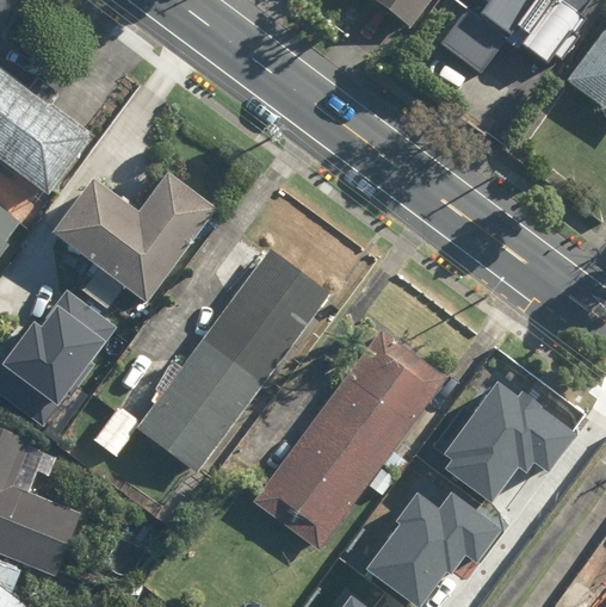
[(369,0),(385,16),(400,0),(369,0)]
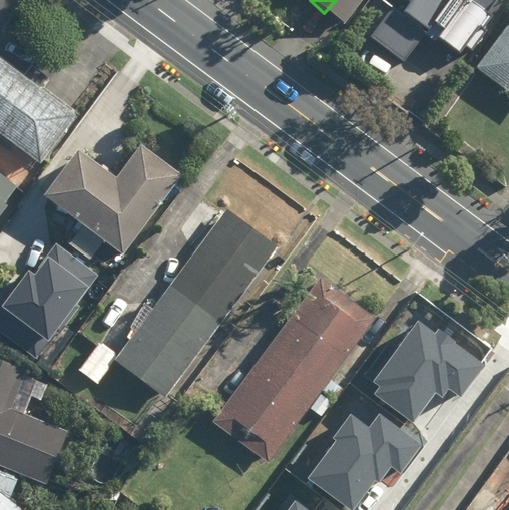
[(392,3),(368,36),(403,62),(426,30),(467,60),(490,28),(482,22),(497,0),(404,0),(399,7),(392,3)]
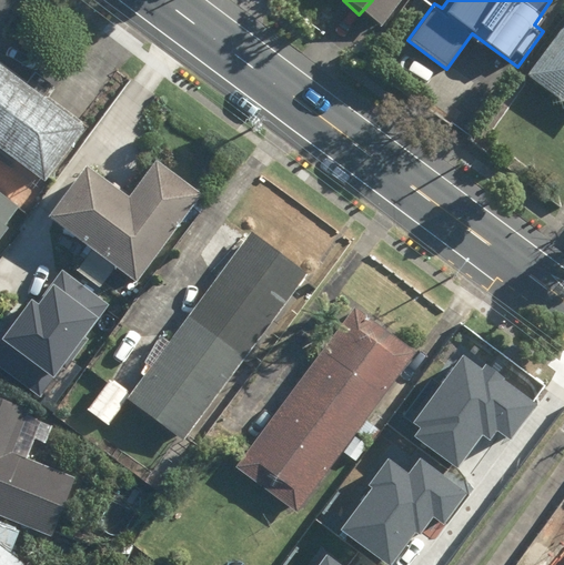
[(563,19),(523,72),(563,103),(563,19)]
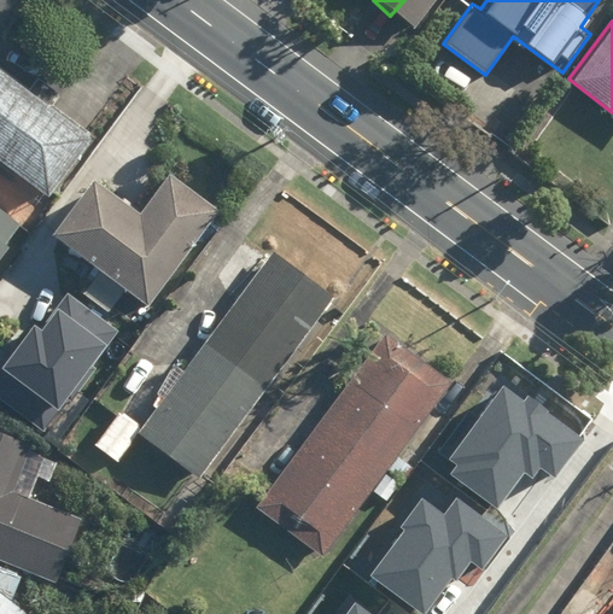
[(0,79),(0,168),(46,202),(88,142),(0,79)]
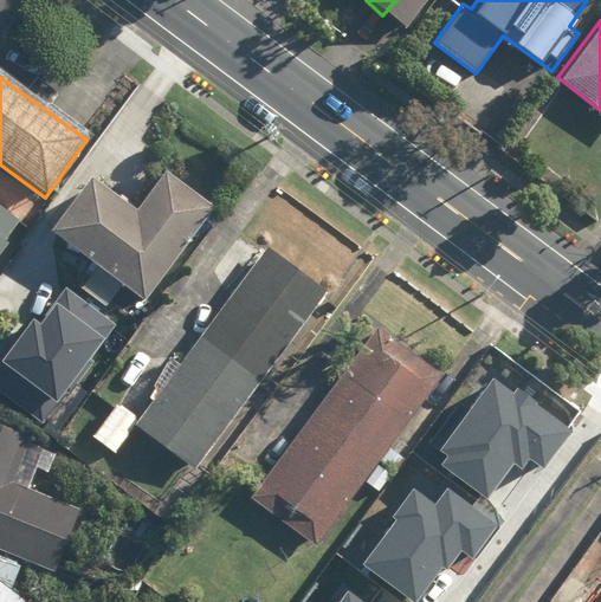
[(131,213),(90,181),(49,235),(137,304),(212,209),(163,172),(131,213)]
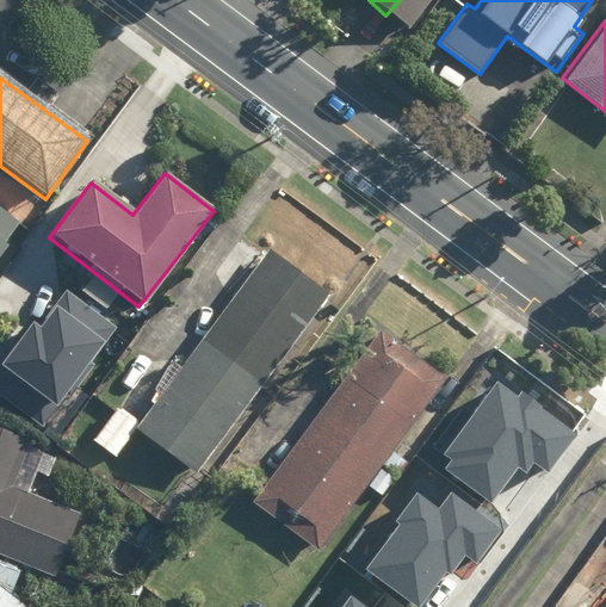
[(2,242),(19,223),(0,206),(0,259),(10,248),(2,242)]
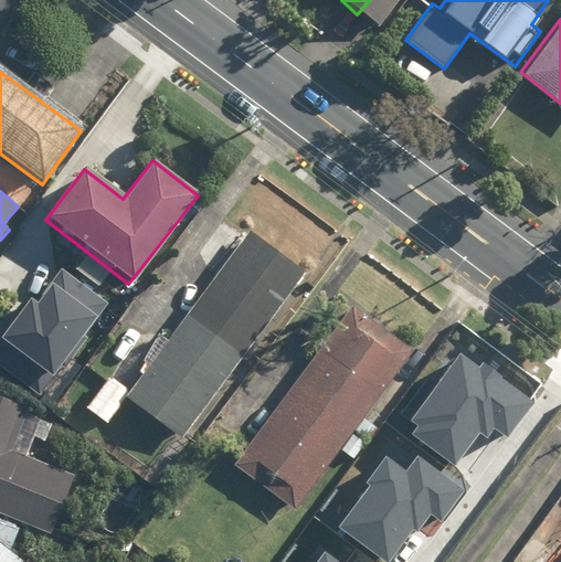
[(306,271),(251,230),(129,394),(126,399),(182,439),(306,271)]
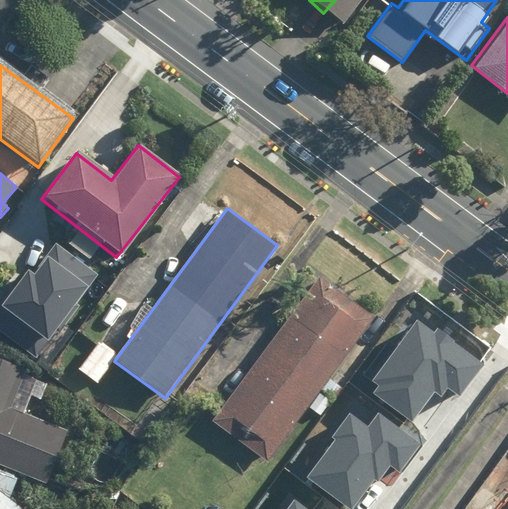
[(0,312),(0,321),(35,352),(99,278),(59,244),(0,312)]
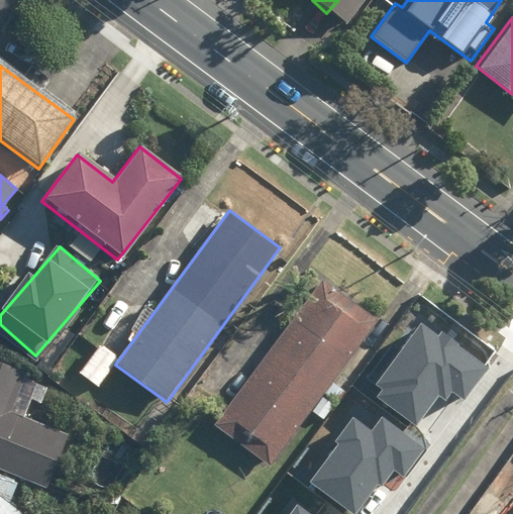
[(378,324),(321,281),(210,423),(267,468),(378,324)]
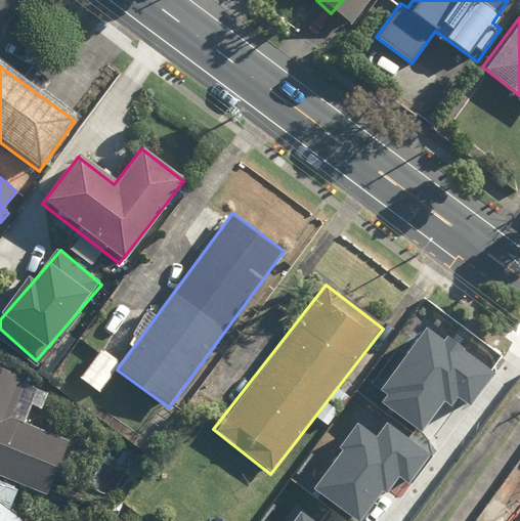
[(395,391),(390,398),(427,426),(447,397),(455,402),(460,395),(469,401),(493,368),(432,322),(386,385),(395,391)]
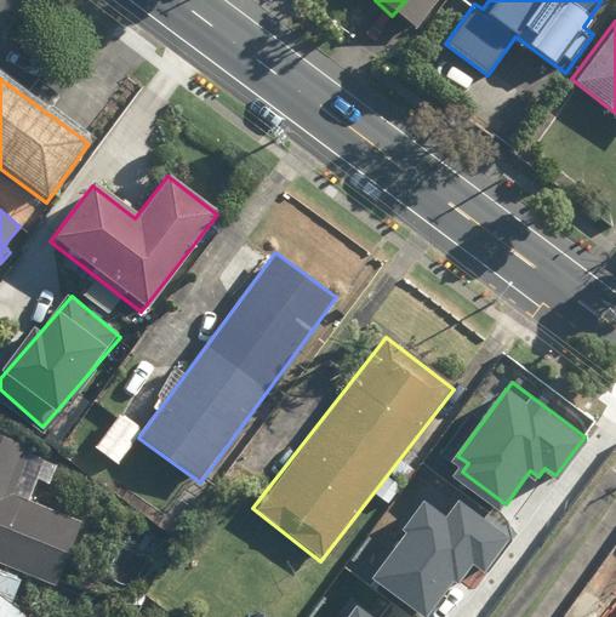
[(138,438),(142,433),(119,415),(95,446),(119,464),(138,438)]
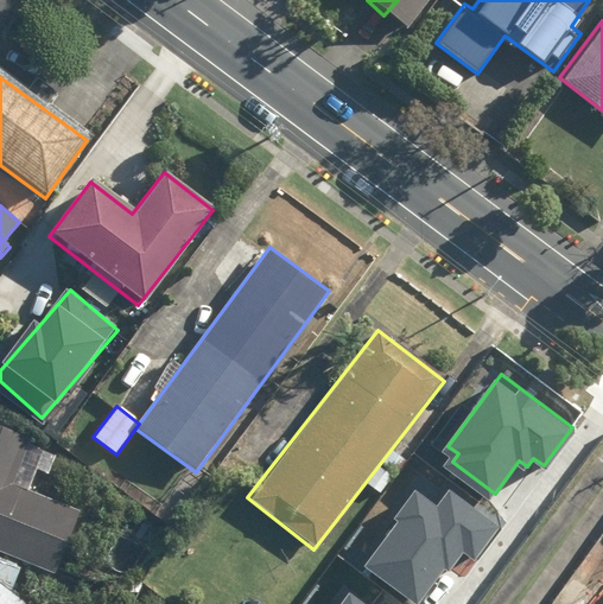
[(0,551),(51,572),(77,509),(11,481),(27,440),(0,427),(0,551)]
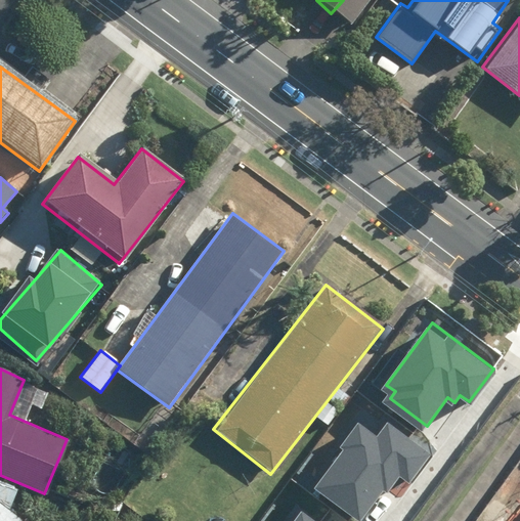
[(360,425),(315,486),(364,520),(369,520),(401,476),(412,483),(434,452),(391,423),(380,439),(360,425)]
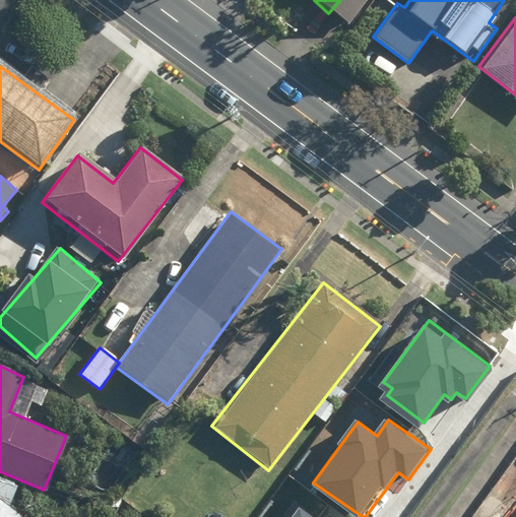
[(515,491),(509,487),(491,516),(515,516),(515,491)]
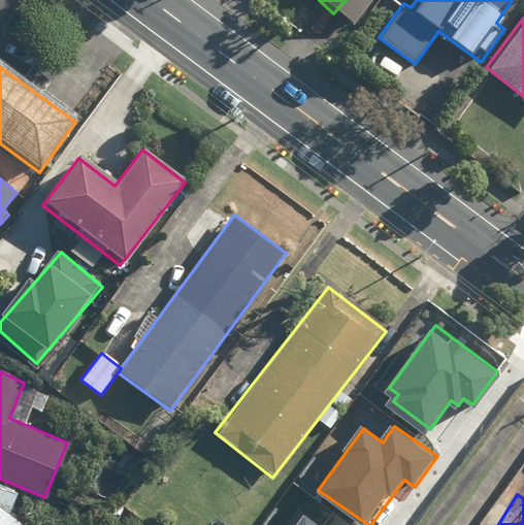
[(328,524),(302,505),(288,524),(328,524)]
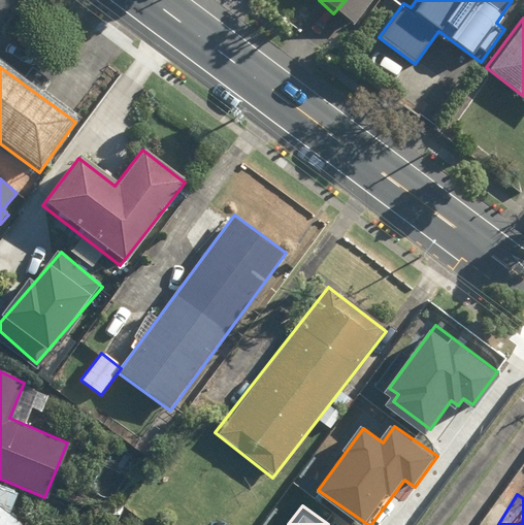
[(24,524),(0,506),(0,524),(24,524)]
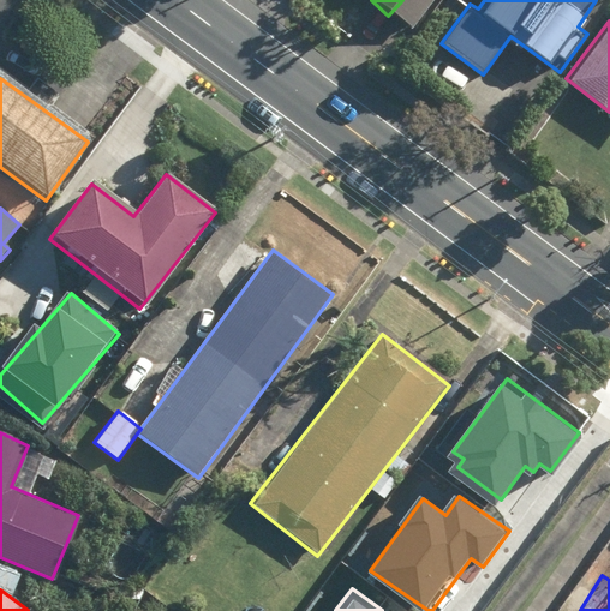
All buildings are outlined.
